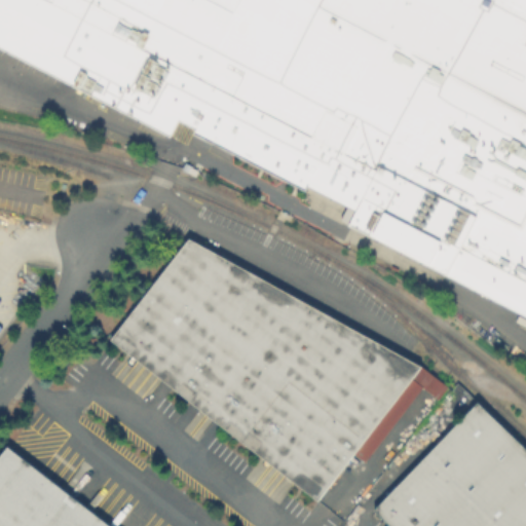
[(525,315),(338,220),(345,205),(306,185),(303,189),(192,132),(194,127),(177,119),(168,135),(0,47),(0,0),(525,0),(525,315)]
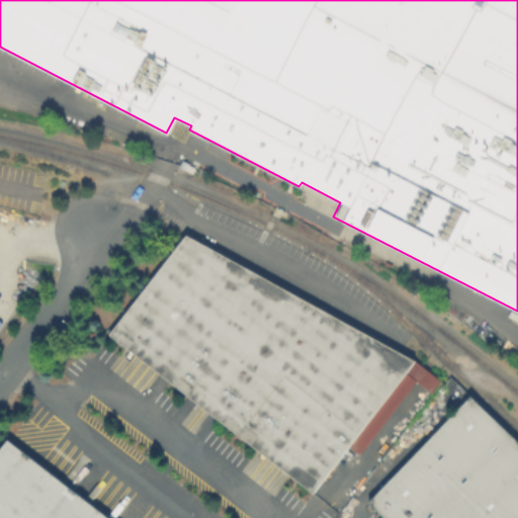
[(313,493),(109,336),(187,236),(415,362),(313,493)]
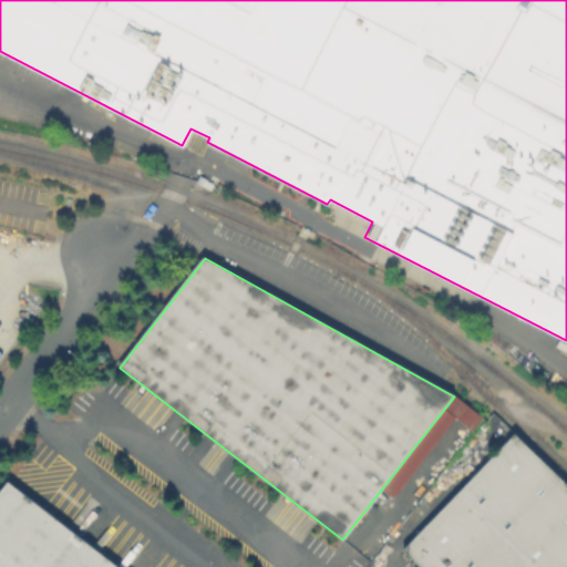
[(566,350),(566,342),(557,339),(554,347),(566,350)]
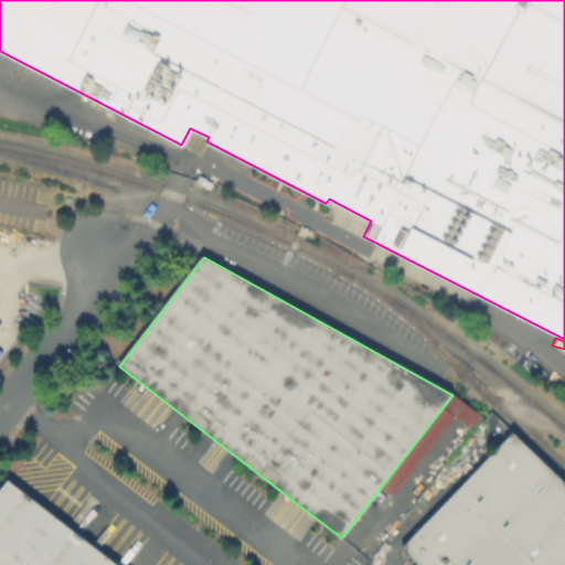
[(564,483),(564,564),(420,564),(404,548),(514,435),(564,483)]
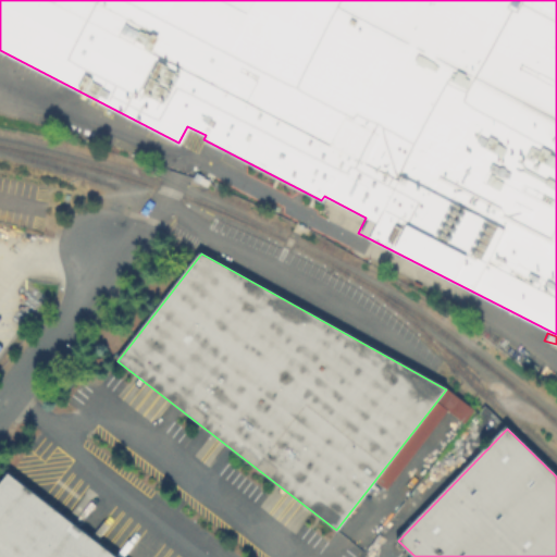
[(0,556),(0,484),(10,472),(119,556),(0,556)]
